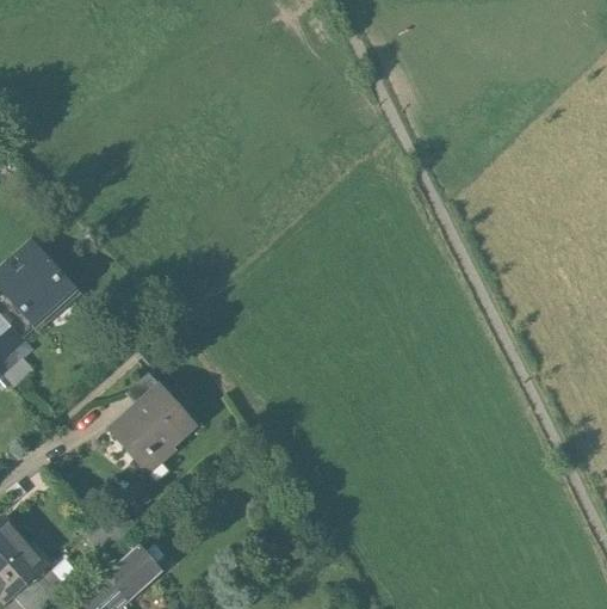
[(63,272),(35,240),(18,254),(28,266),(17,275),(2,288),(37,326),(78,291),(61,274),(63,272)]
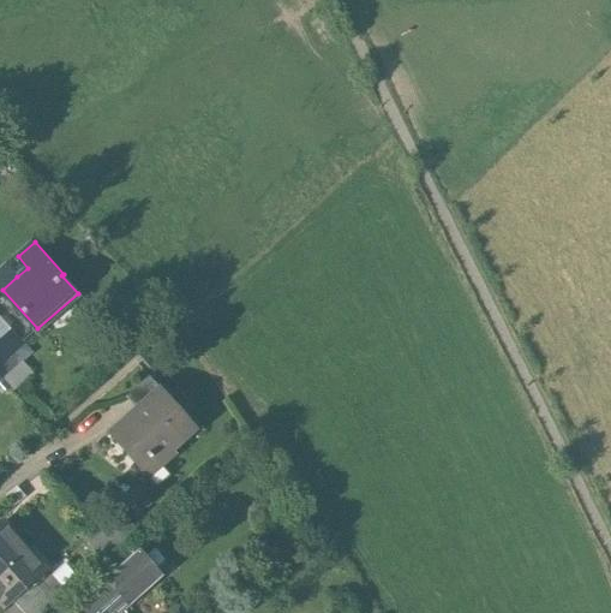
[(0,286),(3,290),(17,277),(7,266),(0,272),(0,286)]
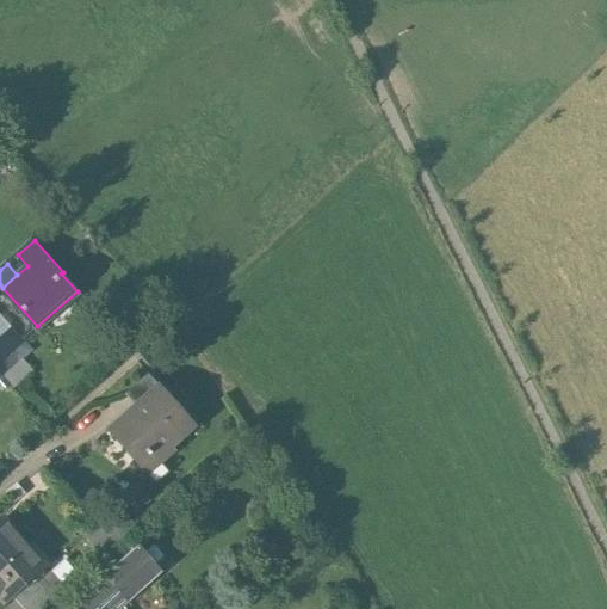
[(29,349),(0,318),(0,365),(5,371),(29,349)]
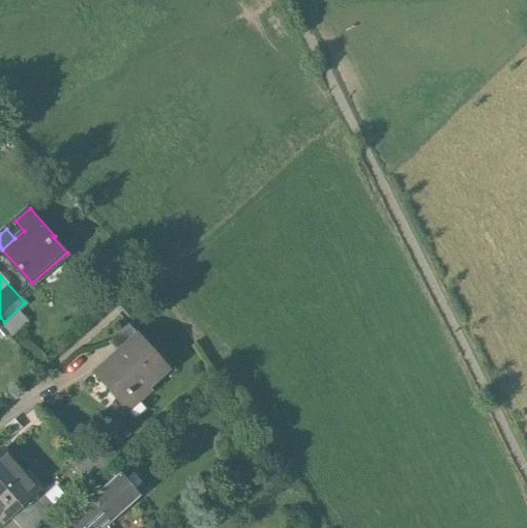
[(132,322),(112,341),(122,352),(141,334),(142,334),(132,322)]
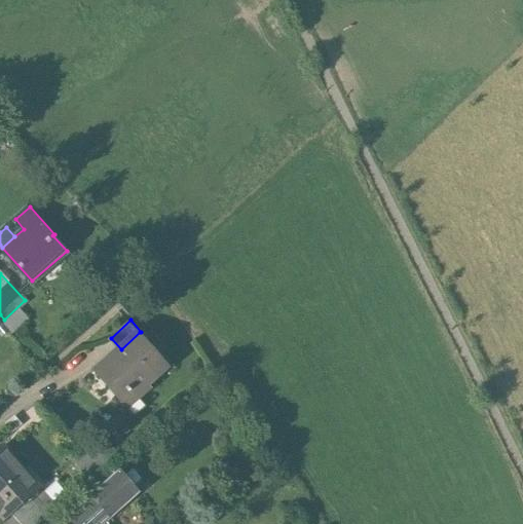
[(169,364),(140,332),(121,349),(97,371),(128,407),(129,406),(129,405),(139,396),(136,393),(169,364)]
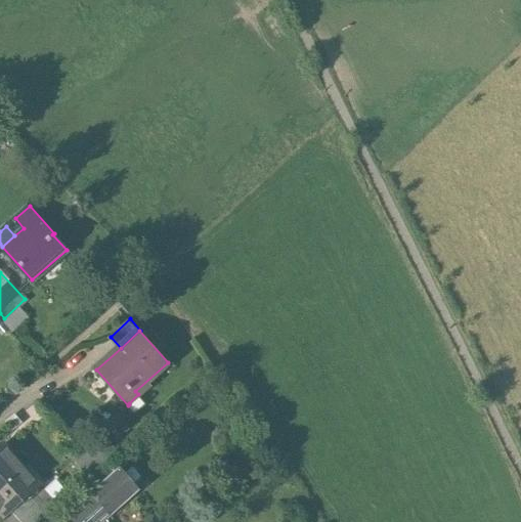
[(0,448),(0,484),(24,465),(5,444),(0,448)]
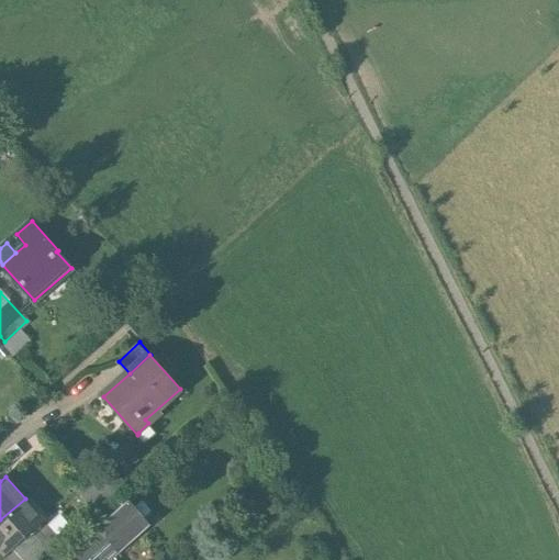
[(25,499),(0,519),(0,546),(6,553),(15,546),(37,526),(44,519),(25,499)]
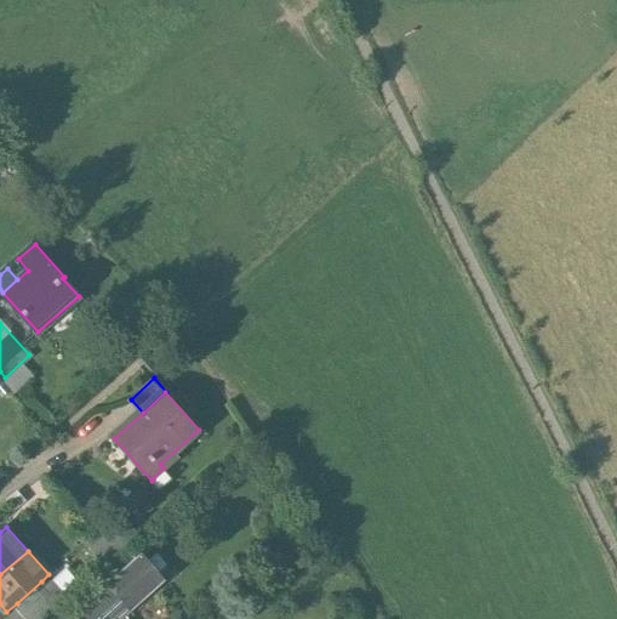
[(143,555),(68,618),(131,618),(127,615),(166,581),(143,555)]
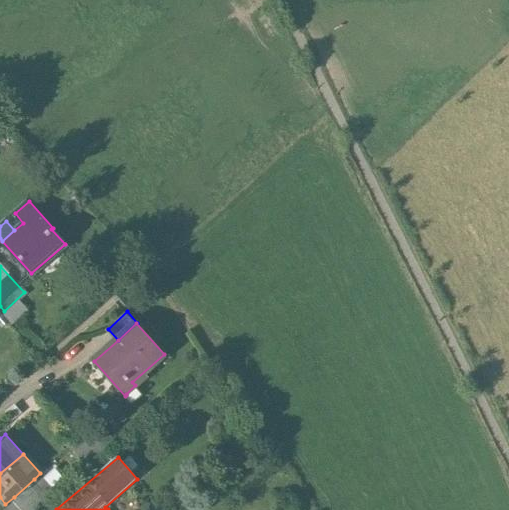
[(40,509),(52,500),(34,479),(14,497),(25,509),(40,509)]
